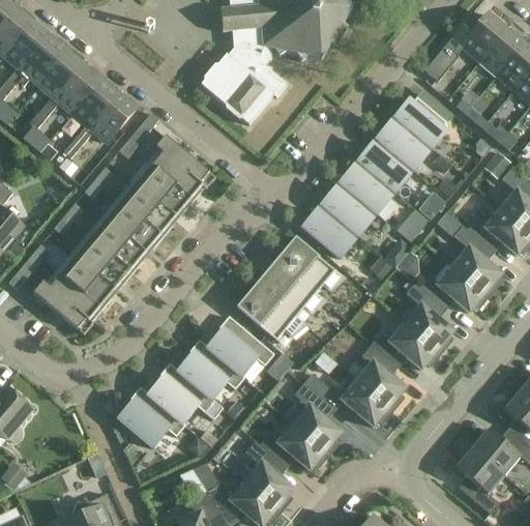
[(0,26),(13,9),(2,0),(0,0),(0,26)]
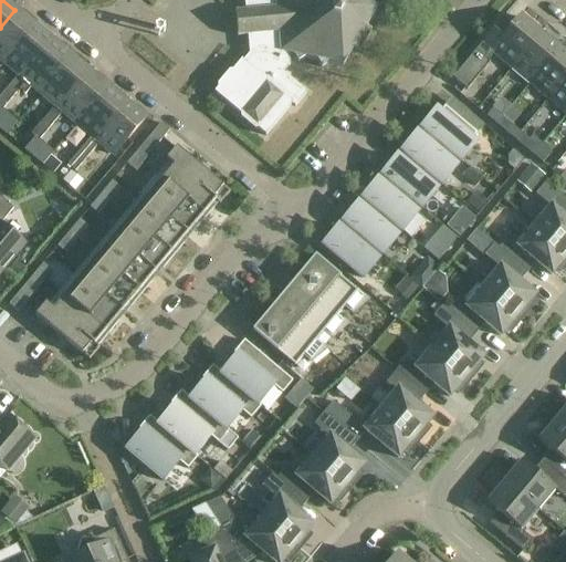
[(248,32),(249,50),(249,51),(243,58),(241,56),(215,90),(265,133),(292,101),(295,104),(307,90),(283,70),(290,62),(289,51),(294,53),(297,59),(304,55),(316,58),(321,64),(327,60),(343,64),(353,47),(358,50),(370,29),(365,25),(376,8),(368,0),(244,0),(245,7),(236,8),(238,33),(248,32)]
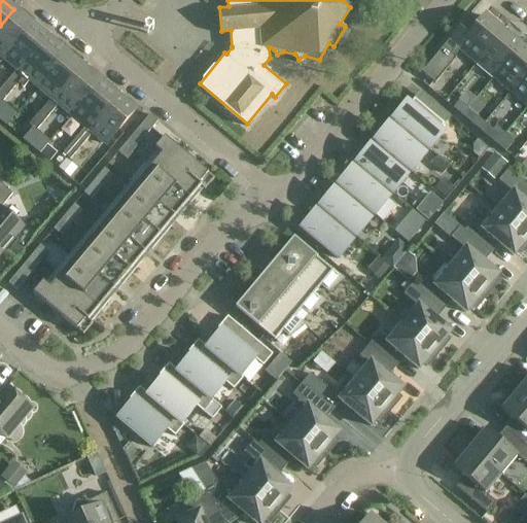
[(0,26),(0,51),(4,56),(32,22),(30,24),(13,9),(0,26)]
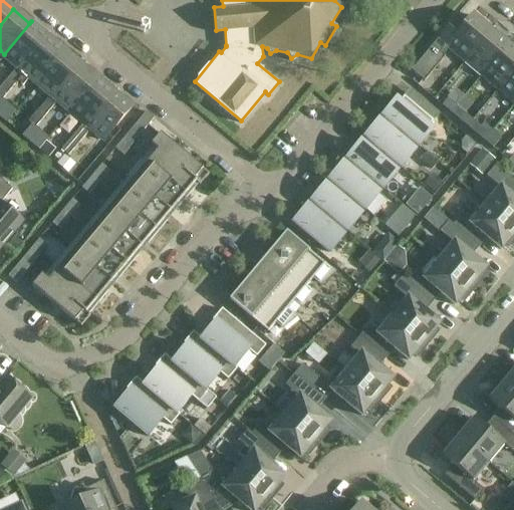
[(447,44),(465,59),(491,28),(473,13),(447,44)]
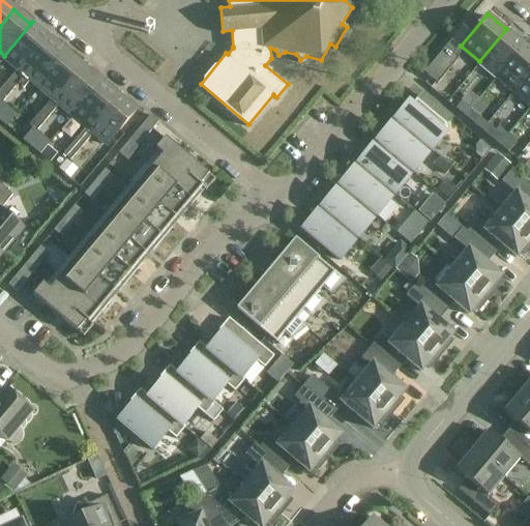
[(32,22),(4,56),(18,67),(5,82),(12,88),(18,82),(22,77),(19,74),(50,36),(32,22)]
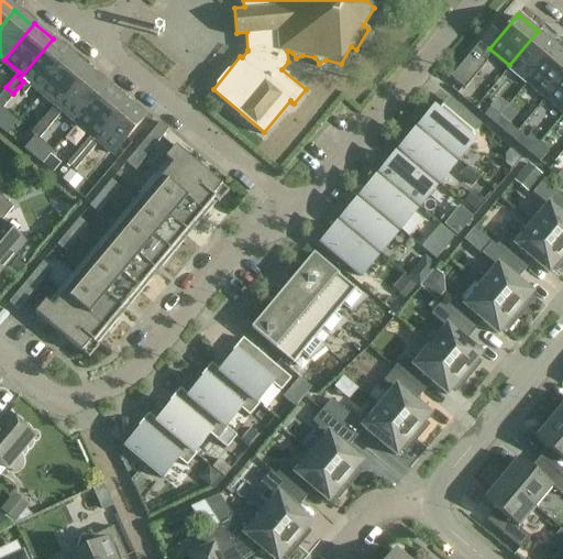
[(538,31),(509,65),(527,79),(555,46),(538,31)]
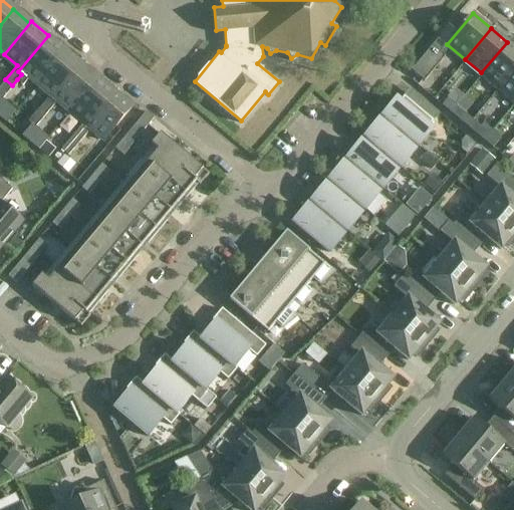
[(29,75),(37,82),(64,49),(48,35),(18,71),(21,74),(17,79),(22,84),(29,75)]
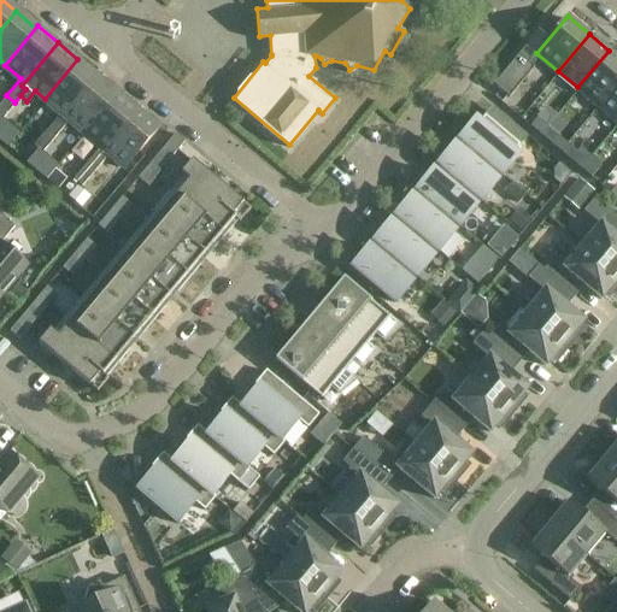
[(577,87),(598,104),(616,81),(616,57),(609,51),(577,87)]
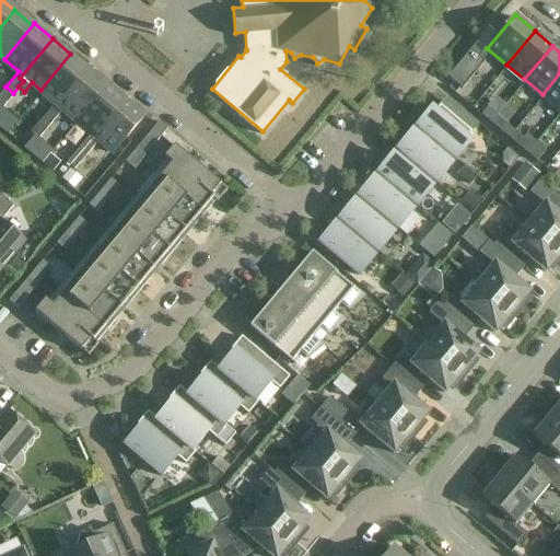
[(470,47),(448,74),(463,85),(485,58),(470,47)]
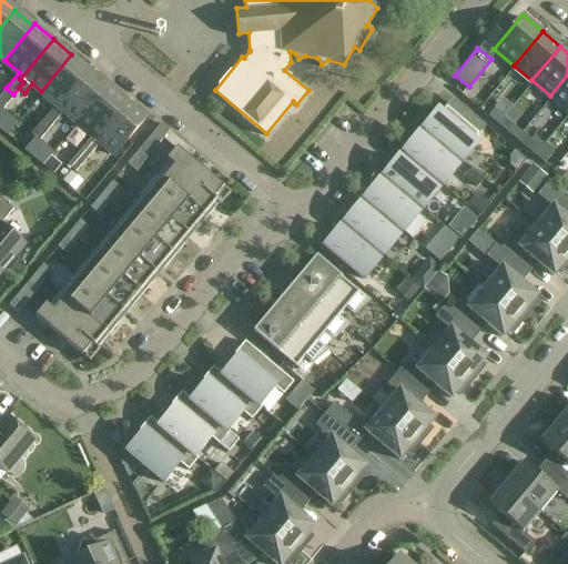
[(59,107),(88,72),(70,57),(72,54),(71,54),(41,91),(56,103),(42,119),(50,126),(63,109),(59,107)]
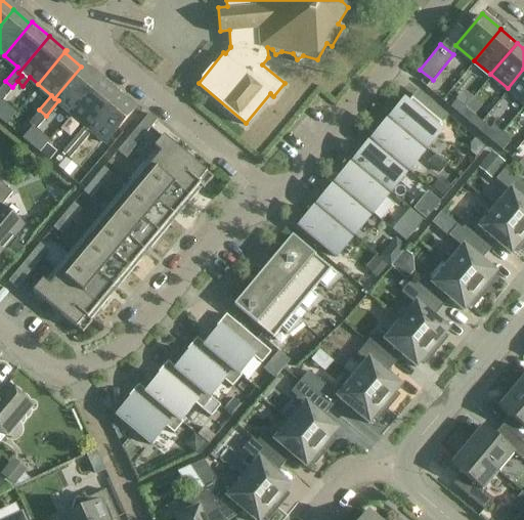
[(97,80),(81,67),(54,98),(58,100),(72,112),(99,79),(99,78),(97,80)]
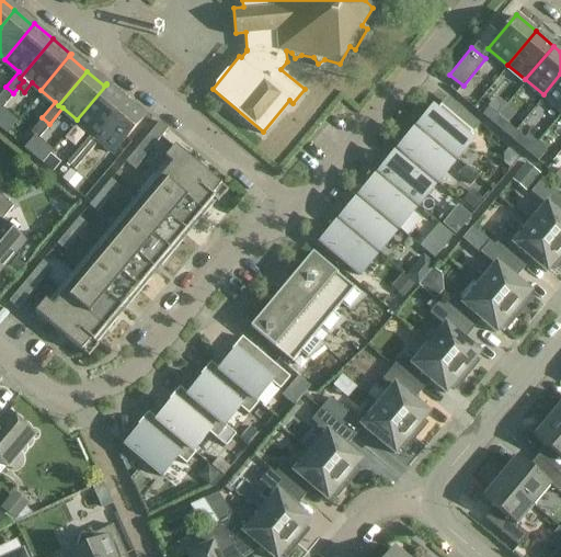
[(560,74),(544,94),(560,109),(560,74)]
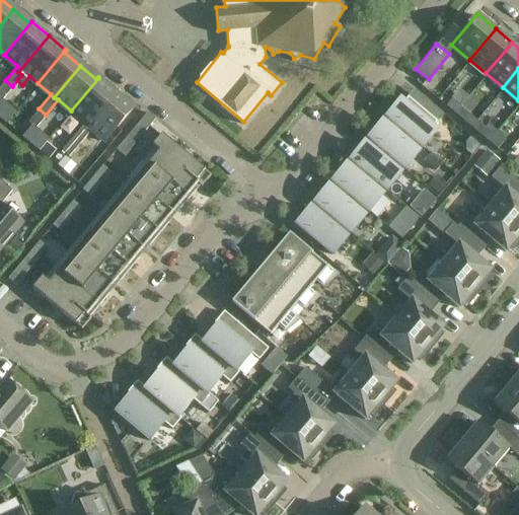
[(87,125),(116,92),(98,78),(71,111),(84,122),(72,137),(79,143),(91,128),(87,125)]
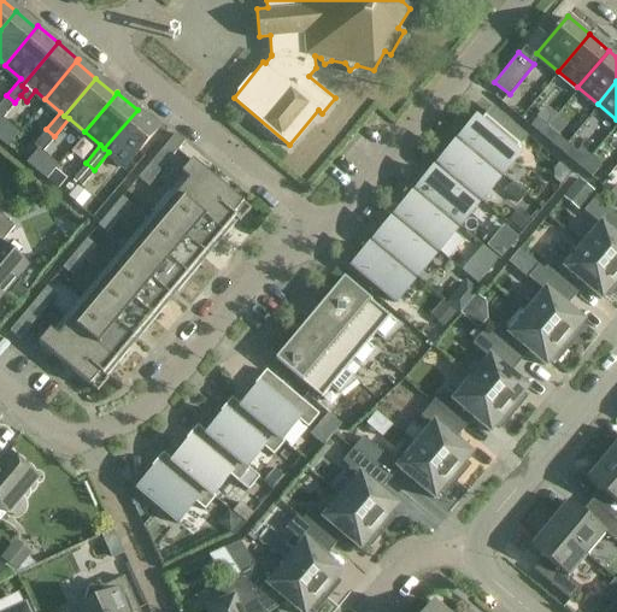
[(15,103),(6,95),(0,101),(0,115),(3,117),(15,103)]
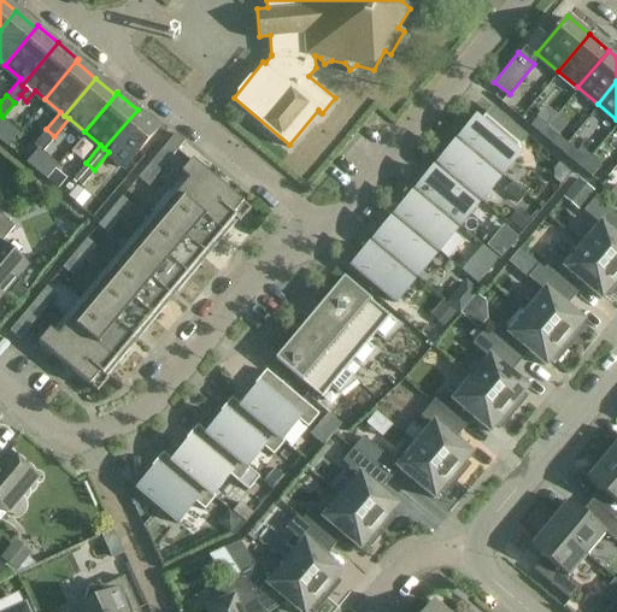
[(158,127),(137,110),(104,148),(109,152),(125,166),(158,127)]
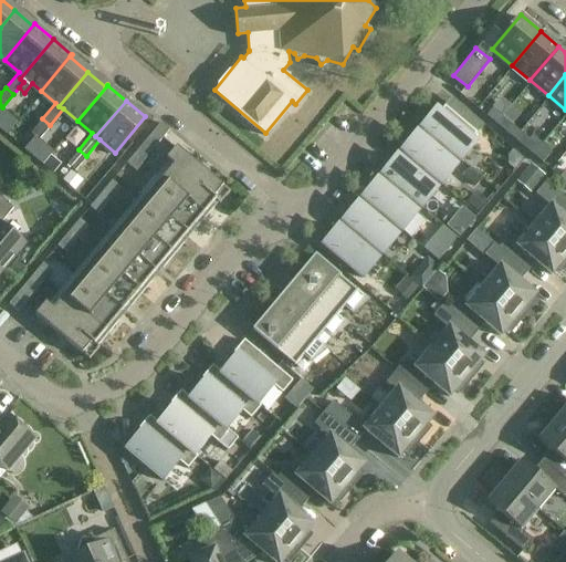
[(421,126),(425,128),(456,155),(460,158),(475,139),(471,136),(483,122),(468,108),(461,117),(444,103),(440,110),(437,107),(421,126)]
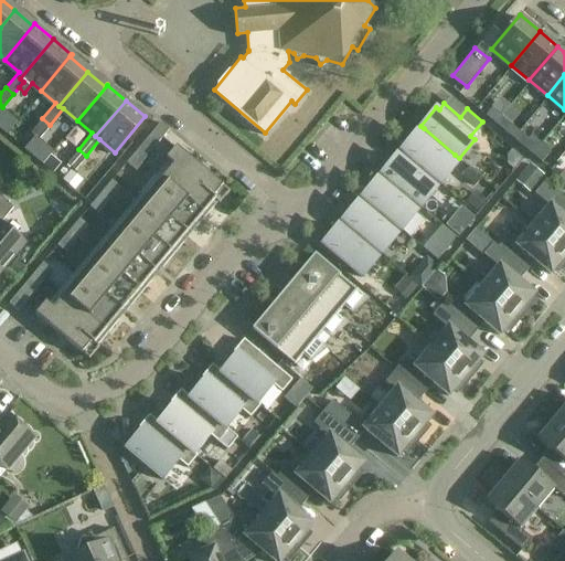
[(486,113),(494,120),(501,114),(492,105),(486,113)]
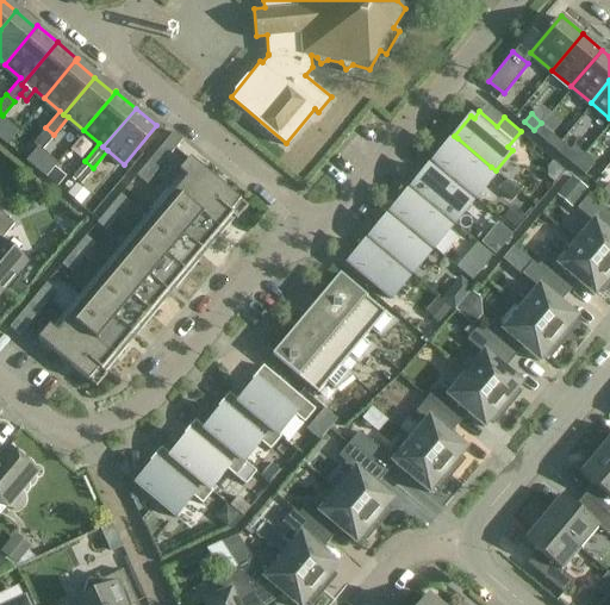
[(0,116),(0,135),(6,141),(17,129),(0,116)]
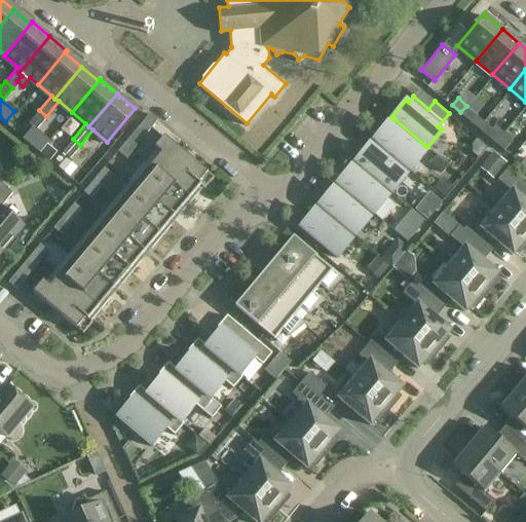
[(476,113),(466,106),(460,112),(470,120),(476,113)]
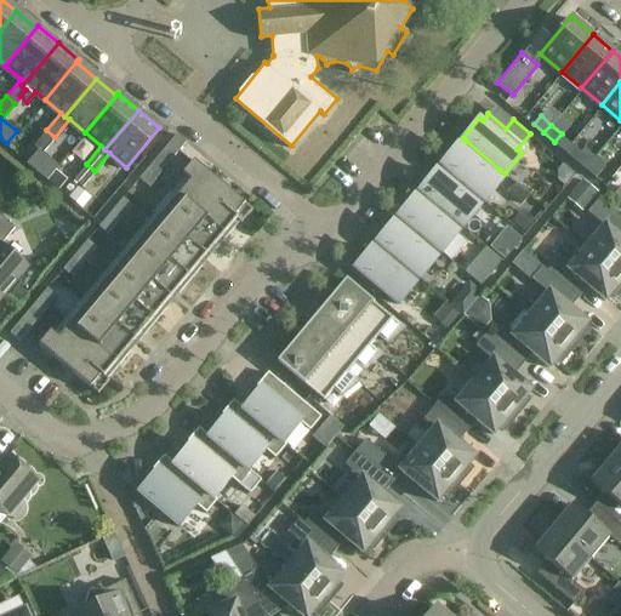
[(55,137),(46,130),(34,144),(43,152),(55,137)]
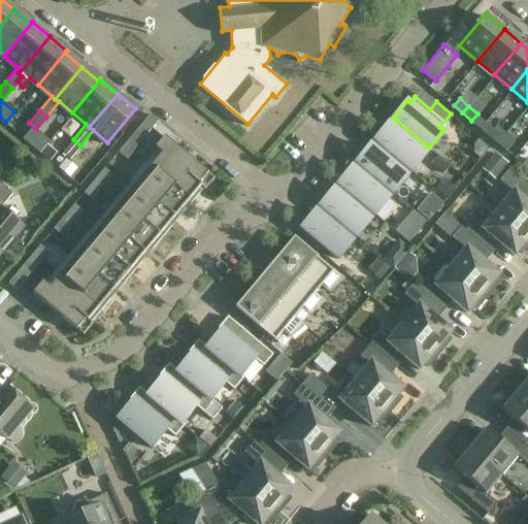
[(158,119),(151,111),(118,150),(126,157),(158,119)]
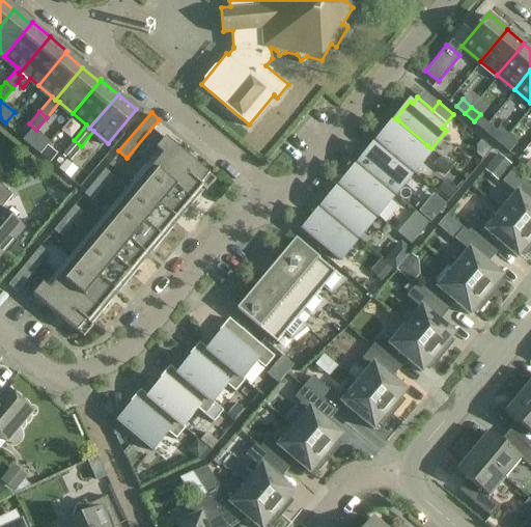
[(380,142),(409,167),(413,170),(427,153),(423,149),(427,145),(398,120),(394,125),(391,122),(376,140),(380,142)]
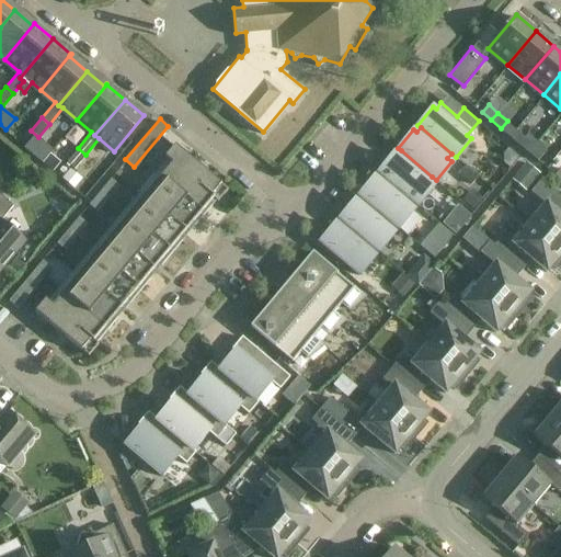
[(518,143),(528,150),(537,139),(528,132),(525,135),(518,143)]
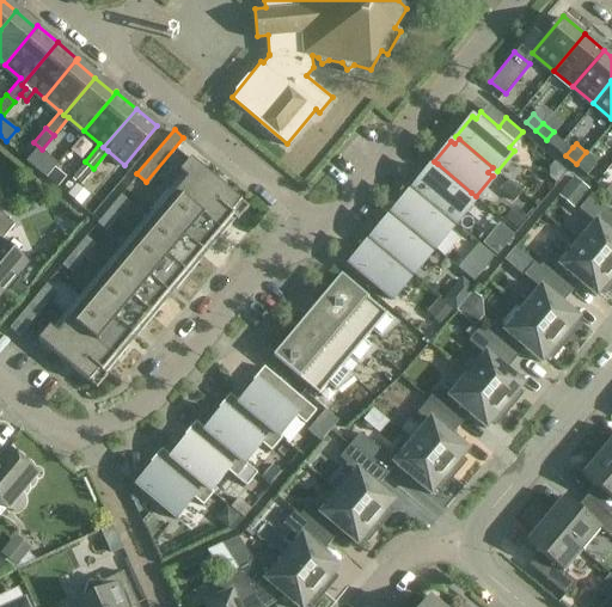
[(597,160),(586,152),(576,164),(587,173),(597,160)]
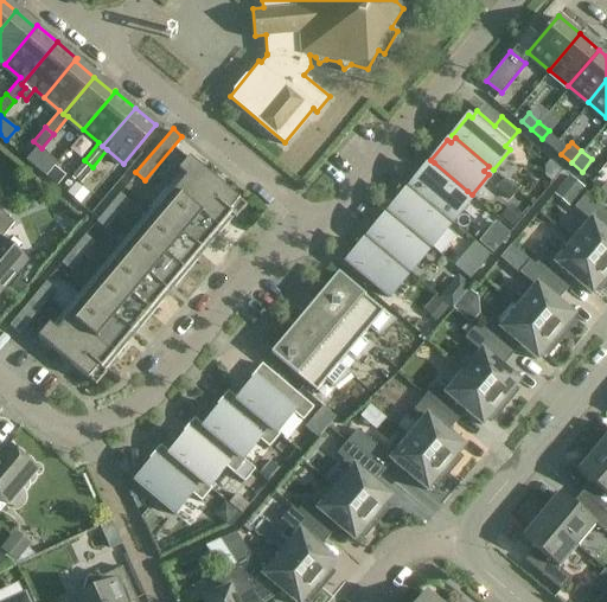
[(61,322),(53,316),(38,334),(95,383),(107,370),(104,367),(234,215),(236,216),(247,203),(189,154),(173,173),(181,179),(61,322)]
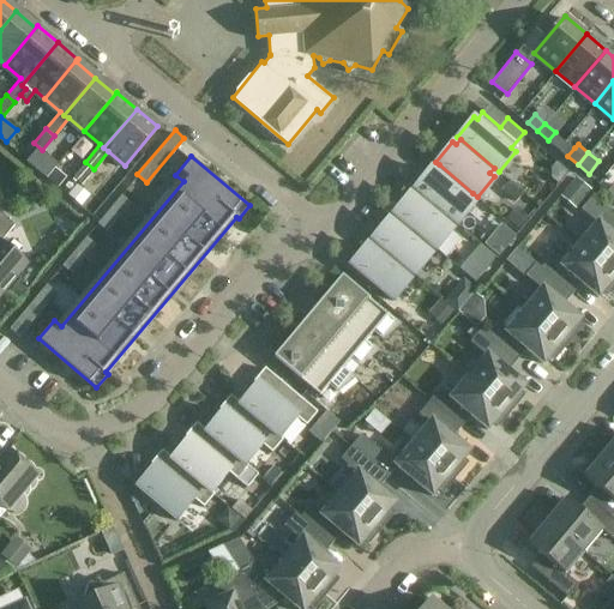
[(94,169),(85,162),(73,175),(82,182),(94,169)]
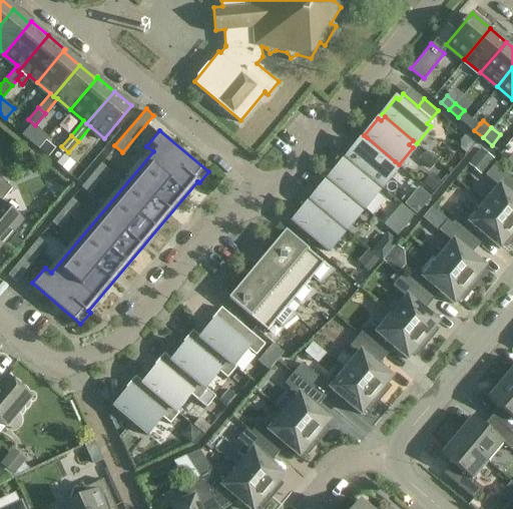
[(347,156),(349,158),(378,182),(381,185),(395,168),(392,165),(395,161),(367,137),(363,141),(361,139),(347,156)]
